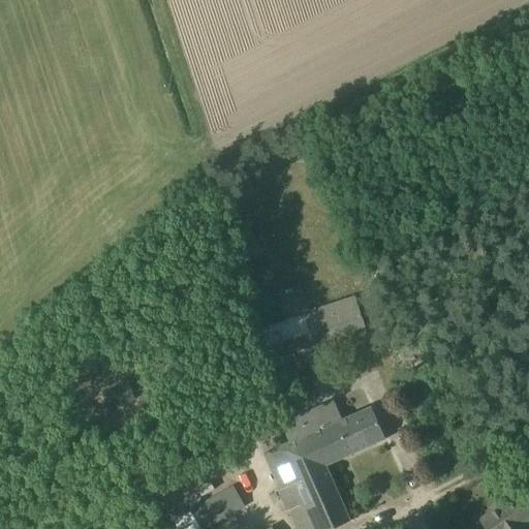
[(316,343),(364,328),(354,299),(306,316),(316,343)]
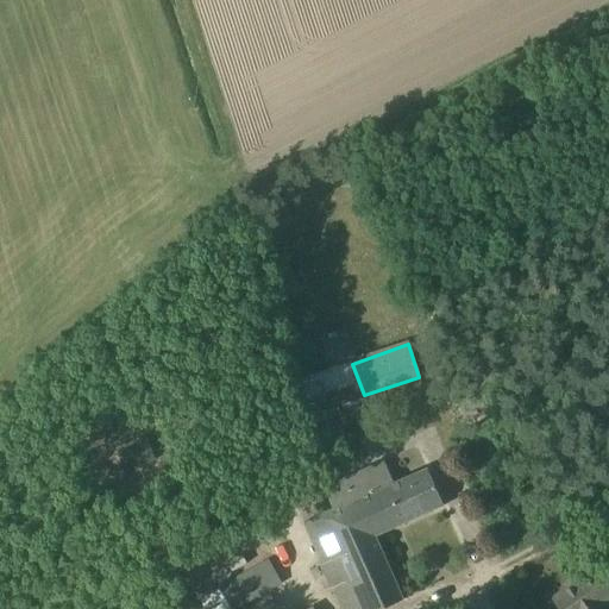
[(507,374),(518,369),(509,351),(498,356),(507,374)]
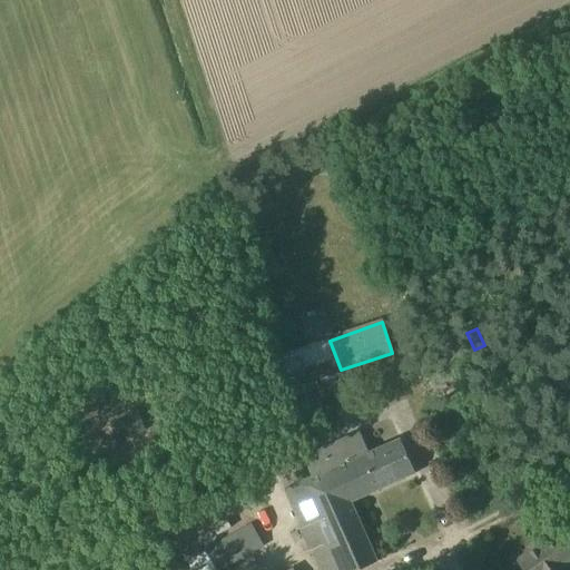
[(281,355),(291,386),(323,375),(313,345),(281,355)]
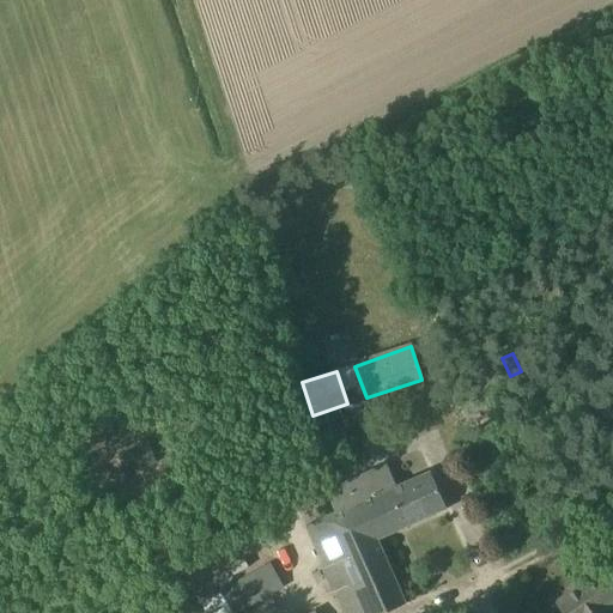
[(344,612),(383,612),(406,604),(377,539),(445,509),(428,471),(396,484),(322,521),(305,528),(344,612)]
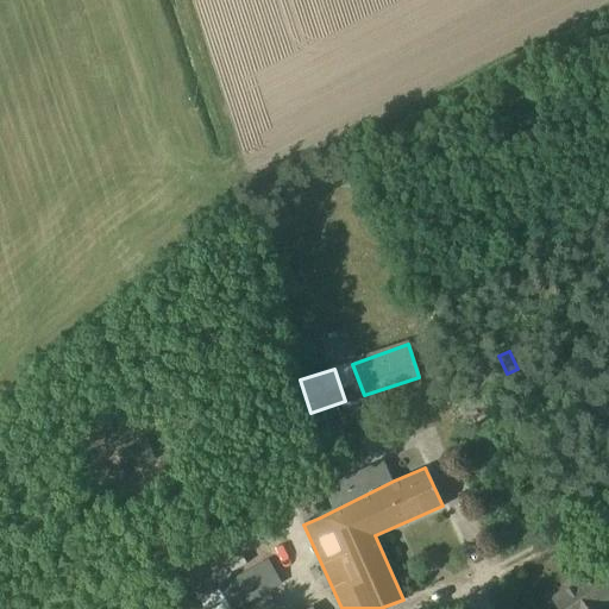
[(267,559),(215,588),(226,608),(234,608),(245,603),(281,584),(267,559)]
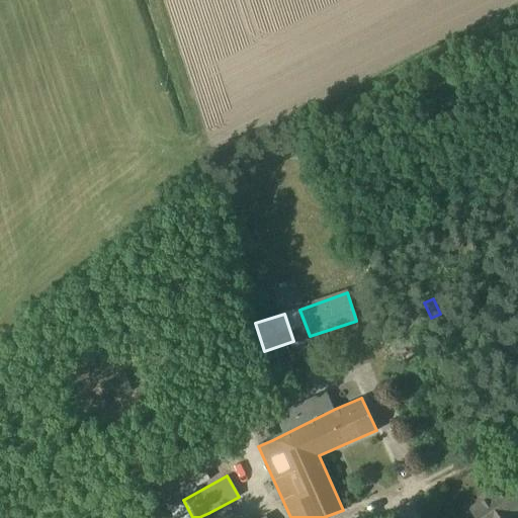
[(517,508),(517,476),(470,509),(477,517),(517,517),(513,511),(517,508)]
